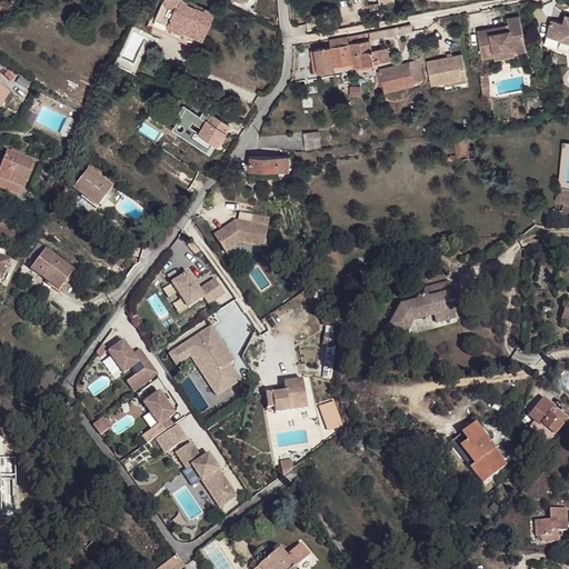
[(185,0),(163,0),(151,28),(199,50),(216,15),(205,9),(203,12),(187,5),(188,1),(185,0)]
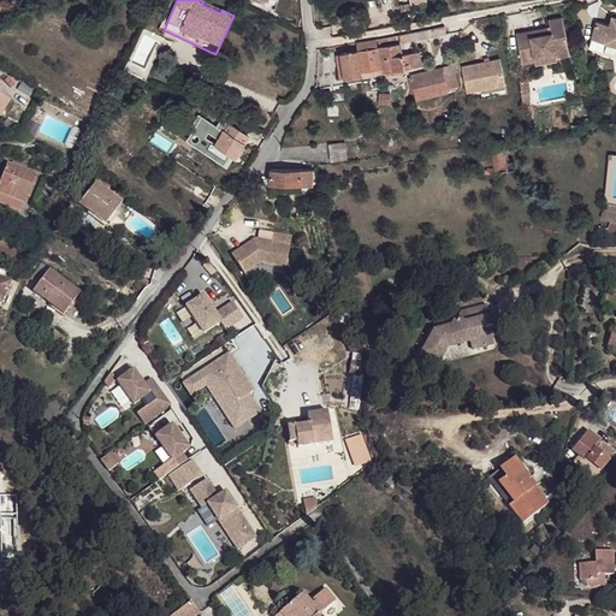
[(202,5),(220,13),(221,10),(203,1),(202,5)]
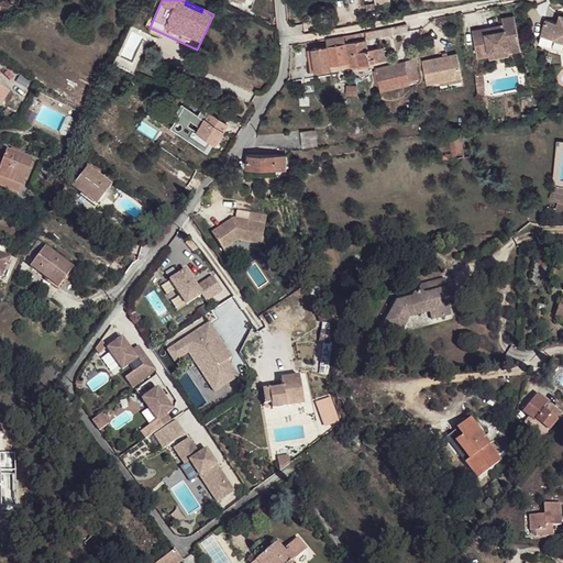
[(545,21),(542,33),(554,36),(553,40),(562,43),(562,17),(559,15),(556,24),(545,21)]
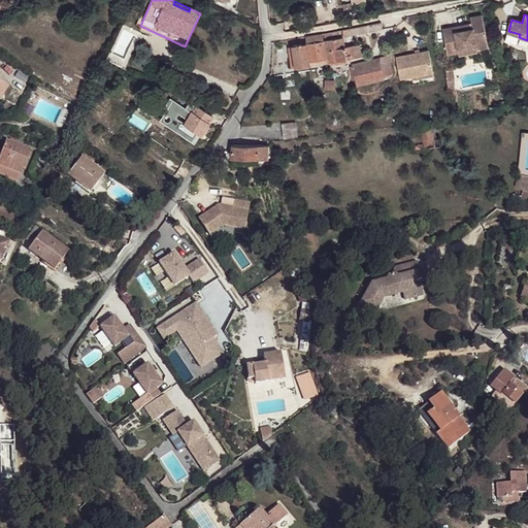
[(448,55),(458,53),(458,50),(476,45),(476,50),(488,47),(482,15),(470,18),(472,24),(461,26),(462,31),(454,32),(453,28),(442,29),(448,55)]
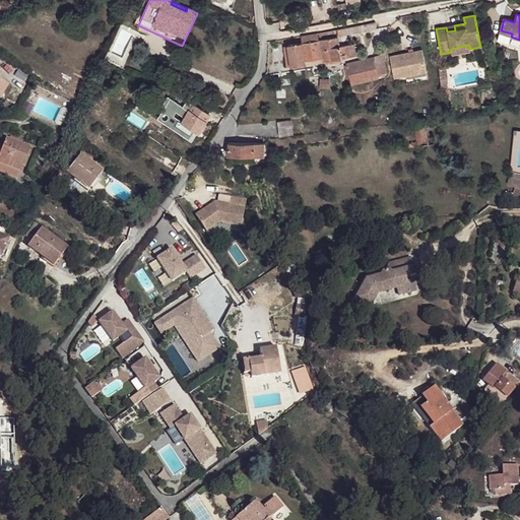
[(337,29),(339,37),(377,29),(376,22),(337,29)]
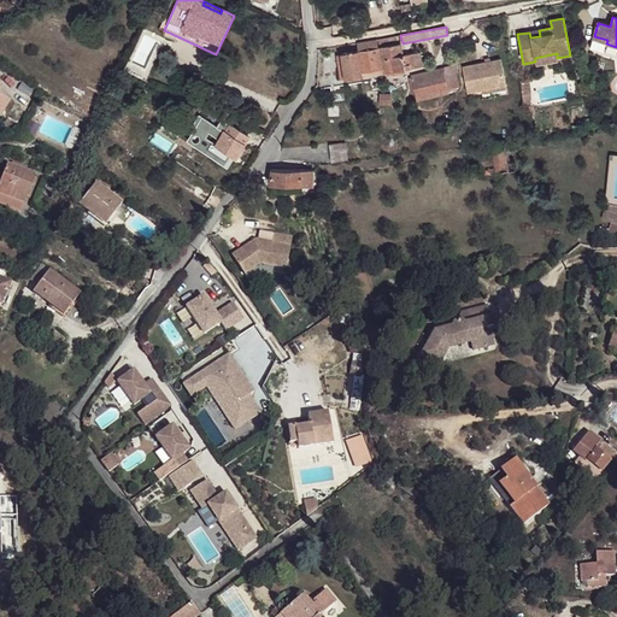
[(594,36),(591,48),(604,52),(606,43),(607,40),(594,36)]
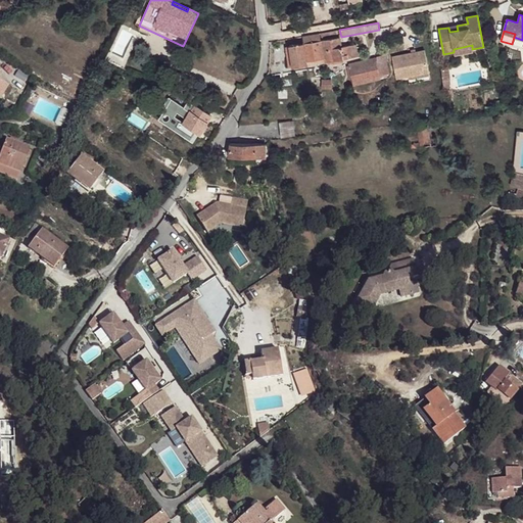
[(303,44),(306,61),(325,58),(322,41),(321,41),(319,34),(302,37),(304,44),(303,44)]
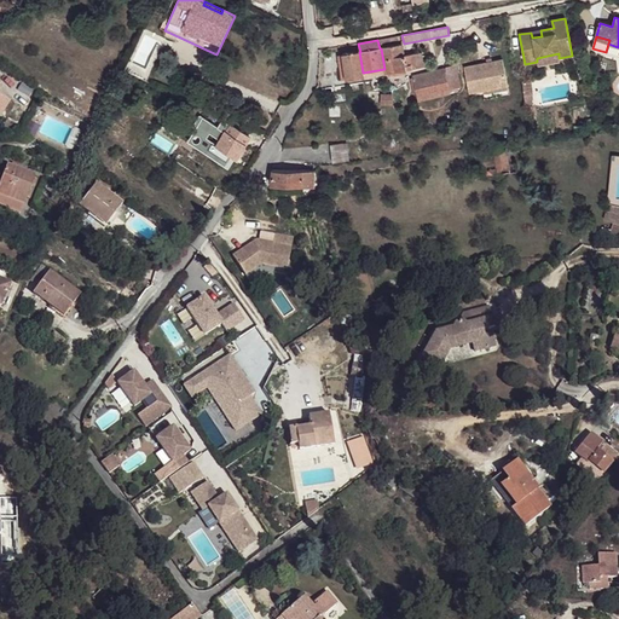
[(385,69),(385,73),(387,73),(406,69),(421,67),(418,53),(405,56),(403,45),(381,48),(385,69)]
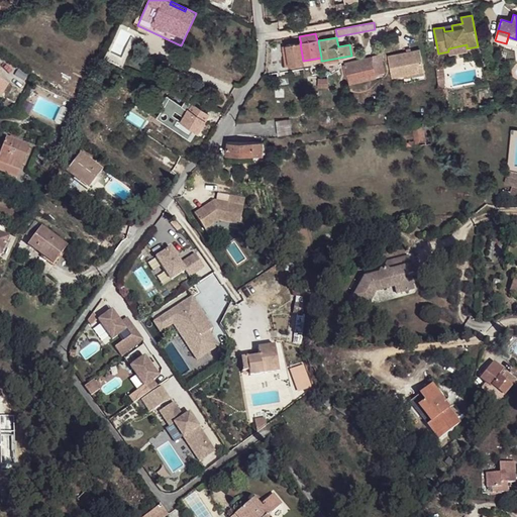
[(287,45),(290,66),(304,64),(303,61),(300,43),(287,45)]
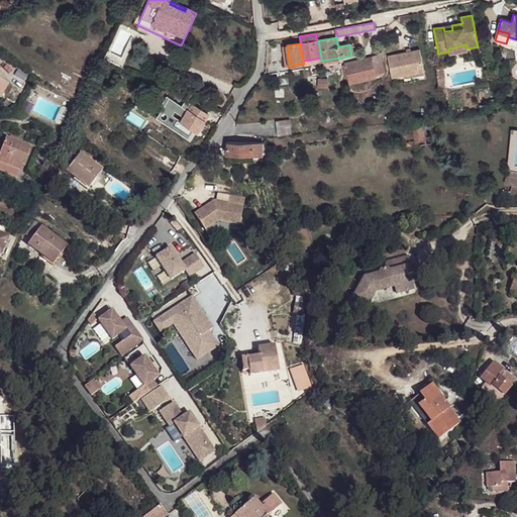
[(448,52),(449,55),(468,50),(467,48),(467,44),(448,48),(448,52)]
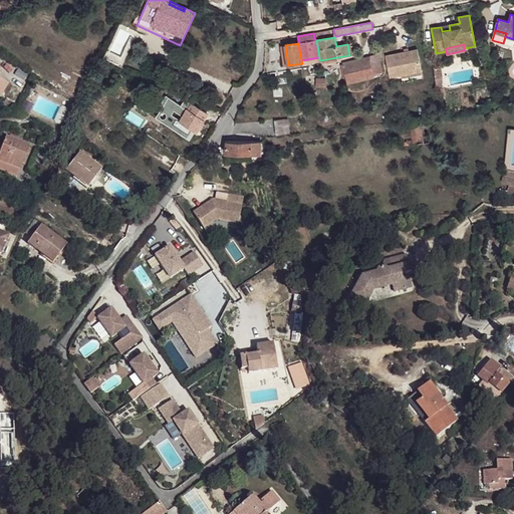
[(386,56),(390,77),(422,71),(418,49),(386,56)]
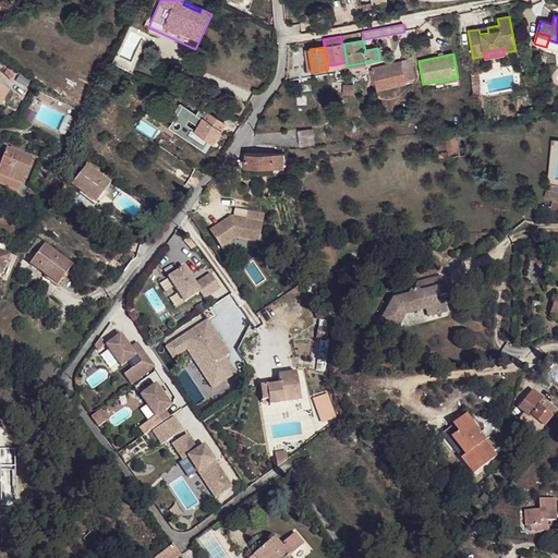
[(376,83),(378,91),(405,84),(404,81),(415,79),(411,59),(373,69),(373,70),(376,83)]
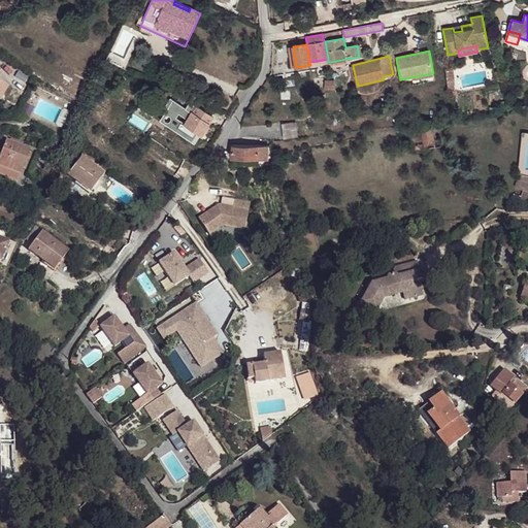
[(99,80),(106,84),(112,69),(105,66),(99,80)]
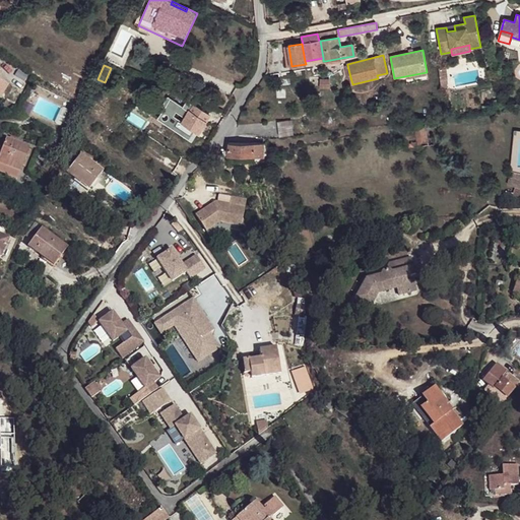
[(440,80),(446,79),(447,79),(446,67),(439,68),(440,80)]
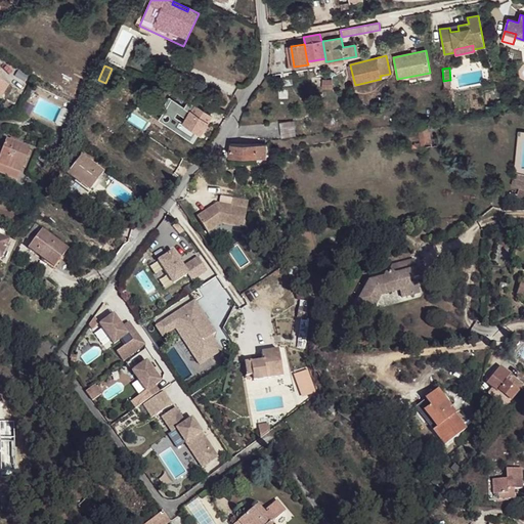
[(0,70),(0,99),(9,85),(3,82),(0,79),(0,73),(1,72),(0,70)]
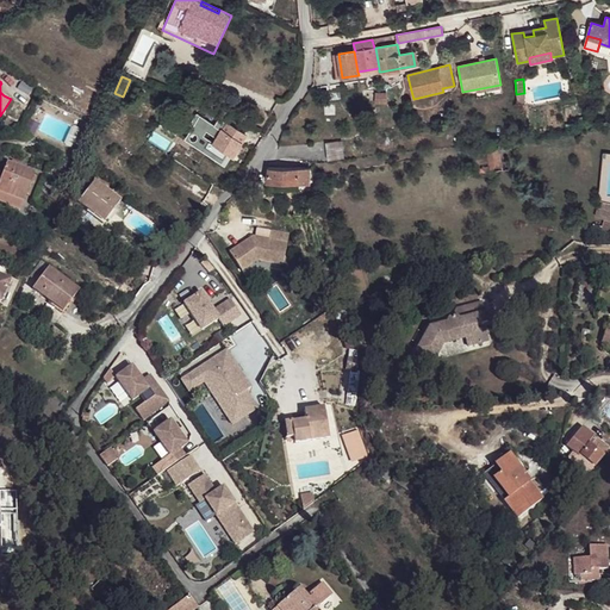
[(215,143),(234,156),(247,136),(219,118),(216,125),(207,119),(205,124),(198,118),(192,126),(215,143)]
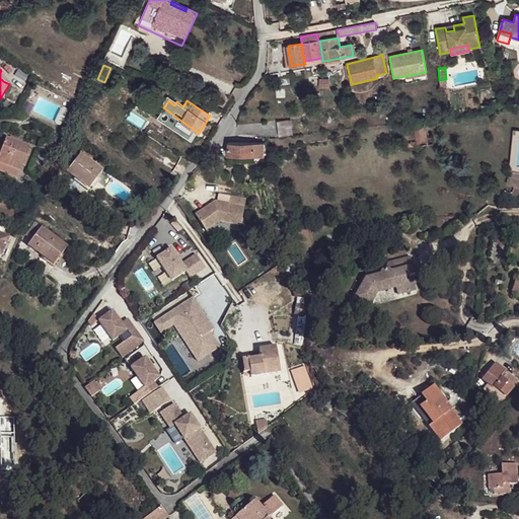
[(278,122),(279,136),(293,134),(291,120),(278,122)]
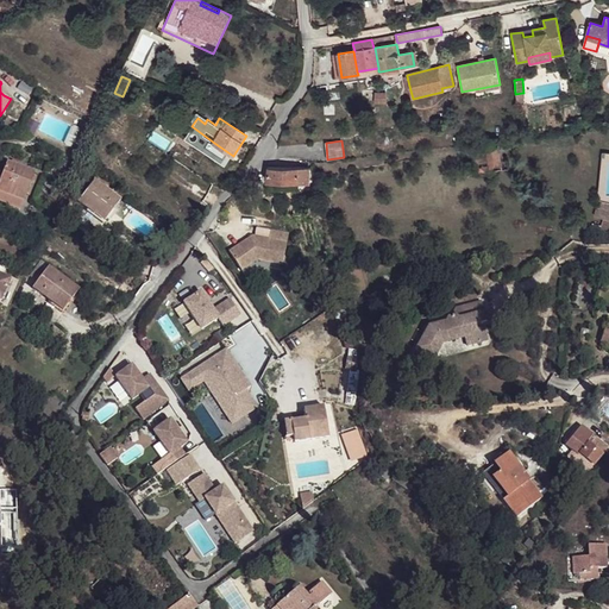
[(233,156),(214,143),(208,151),(227,164),(233,156)]
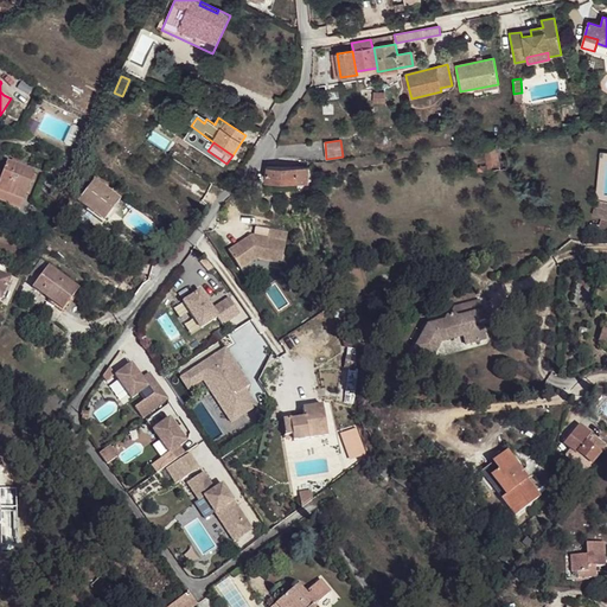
[(59,158),(55,167),(69,176),(74,166),(59,158)]
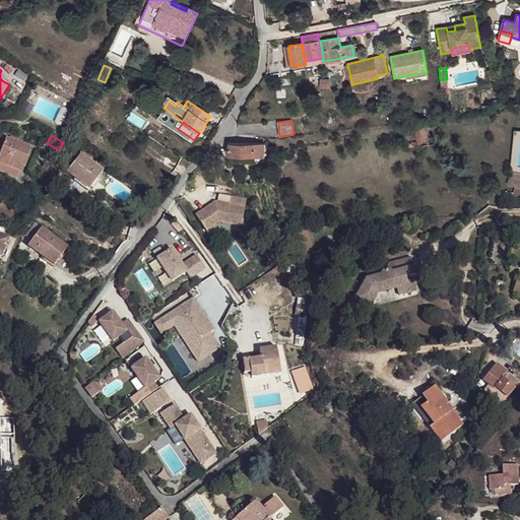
[(6,138),(0,152),(0,164),(19,172),(28,147),(6,138)]
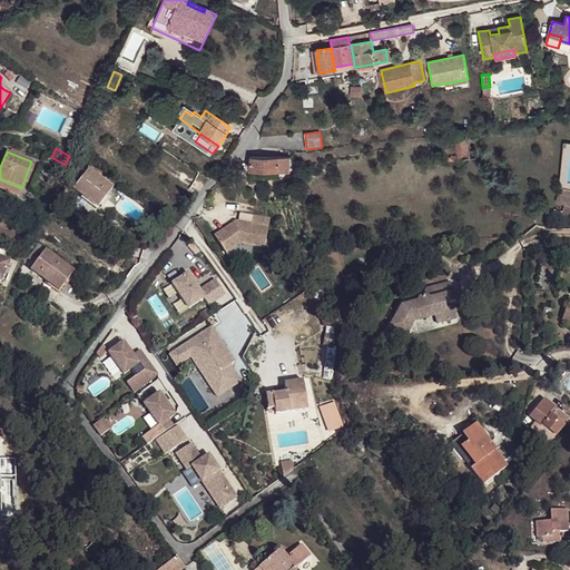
[(251,156),(249,170),(288,172),(288,157),(251,156)]
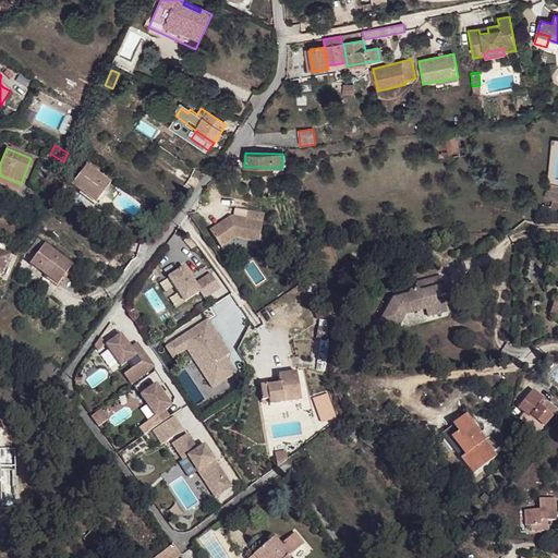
[(72,184),(96,203),(110,184),(86,166),(72,184)]
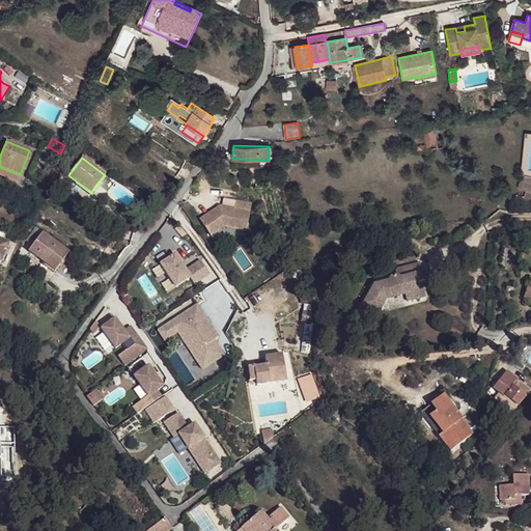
[(203,168),(206,174),(214,170),(211,165),(203,168)]
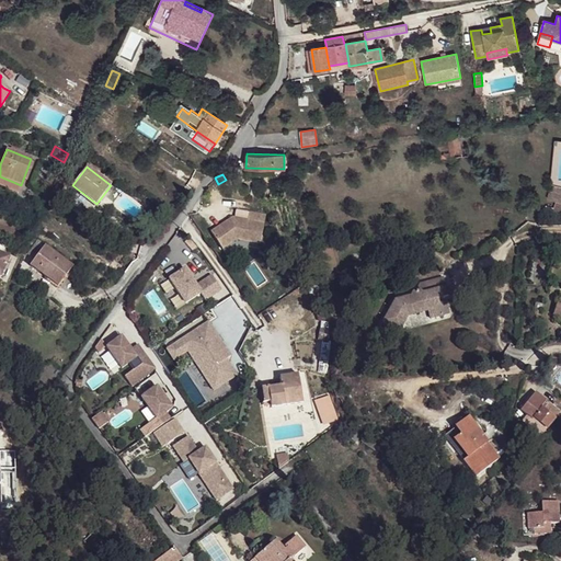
[(0,185),(18,193),(21,185),(0,176),(0,185)]
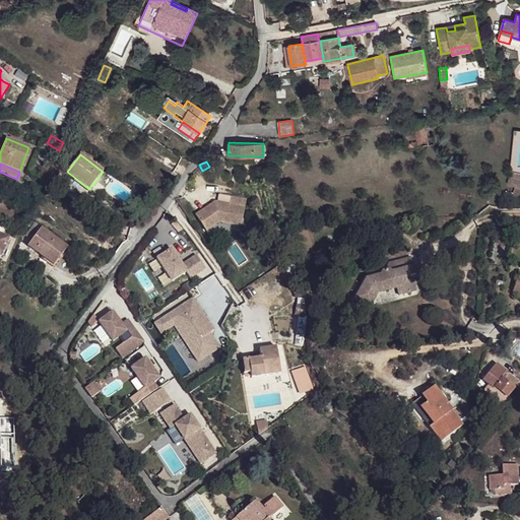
[(516,188),(513,200),(519,202),(519,173),(512,172),(508,186),(516,188)]
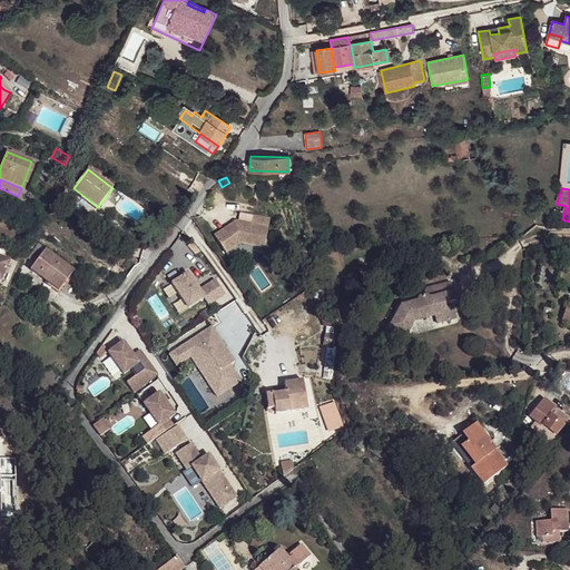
[(214,236),(226,254),(241,244),(264,248),(269,219),(254,216),(252,224),(236,222),(214,236)]
